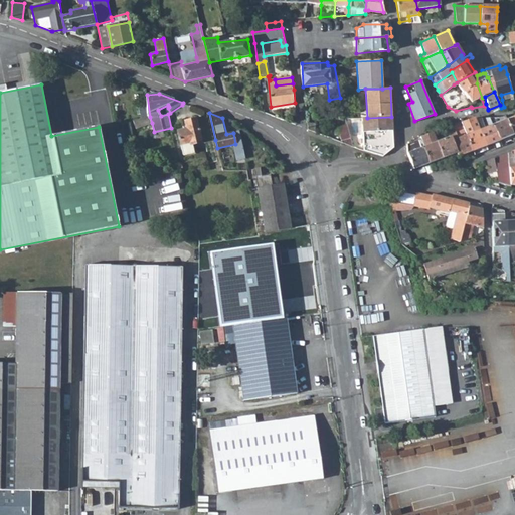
[(499,140),(512,135),(505,119),(504,115),(498,117),(490,118),(499,140)]
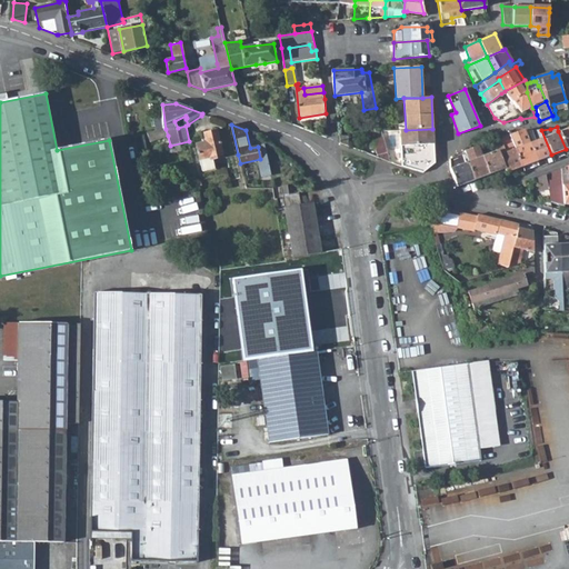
[(568,127),(558,131),(566,149),(568,148),(568,127)]
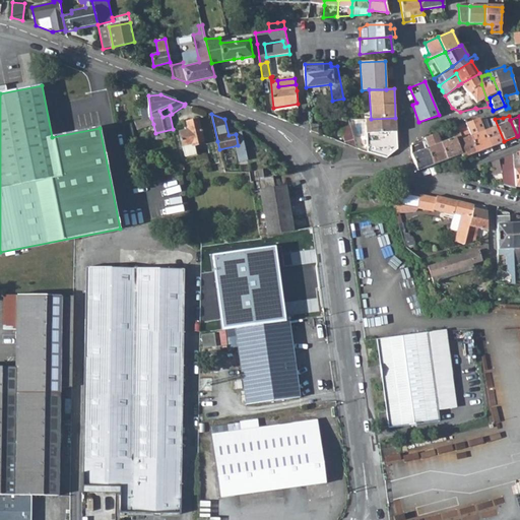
[(137,129),(153,124),(151,118),(135,122),(137,129)]
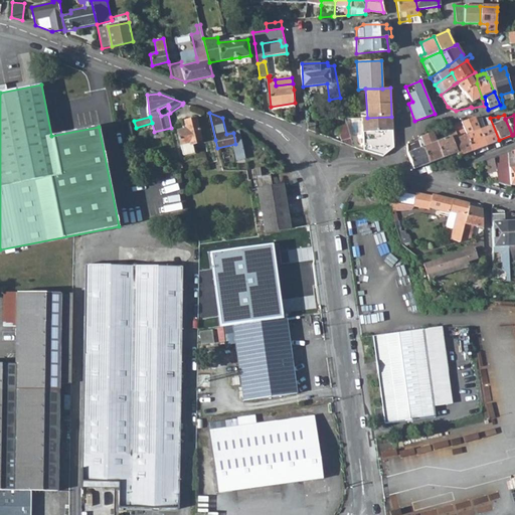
[(393,148),(391,117),(367,118),(361,119),(363,150),(384,156),(393,148)]
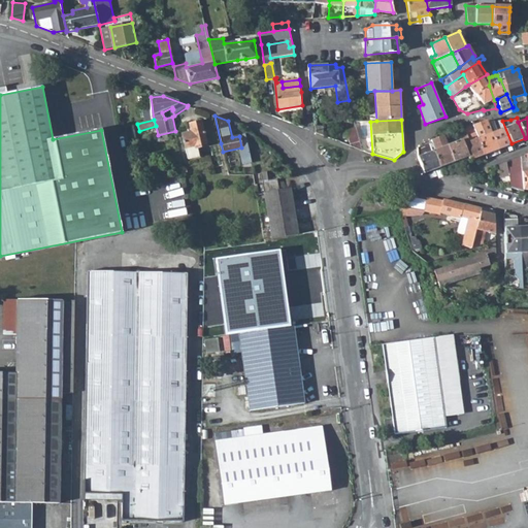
[(196,145),(206,143),(201,121),(190,124),(191,131),(183,133),(188,159),(198,156),(196,145)]
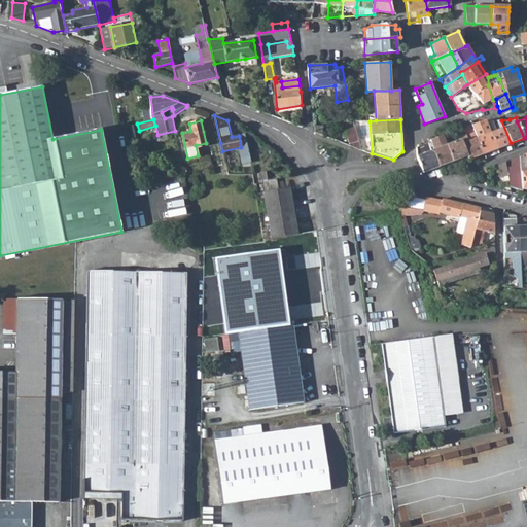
[(486,121),(497,148),(511,143),(501,120),(496,120),(498,125),(500,130),(497,131),(496,126),(494,120),(486,121)]
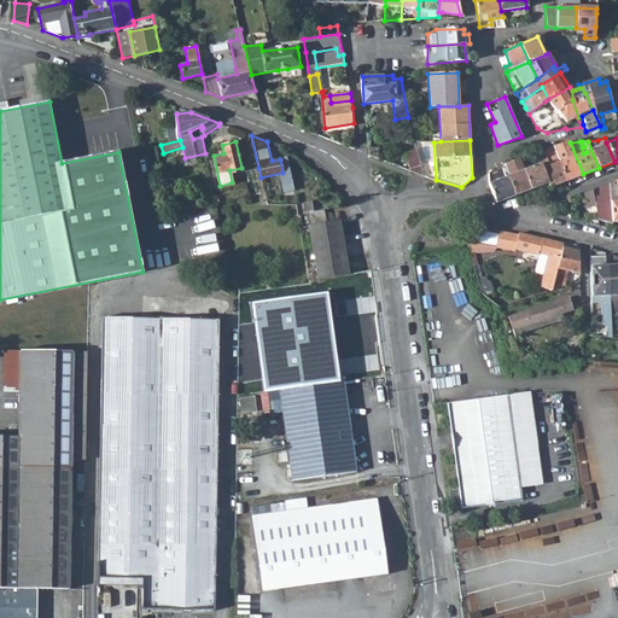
[(566,181),(583,174),(570,143),(553,147),(559,162),(566,181)]
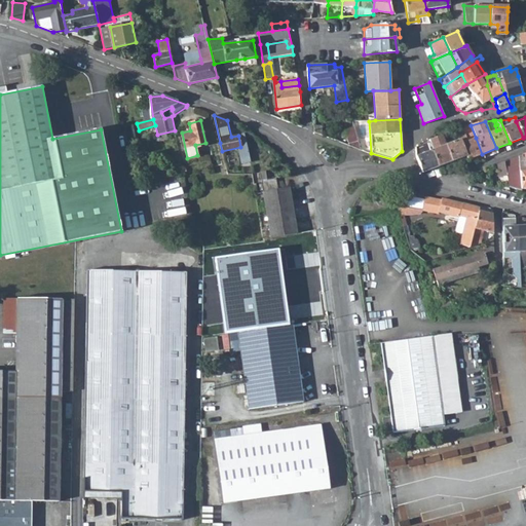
[(321,134),(323,127),(313,125),(314,132),(321,134)]
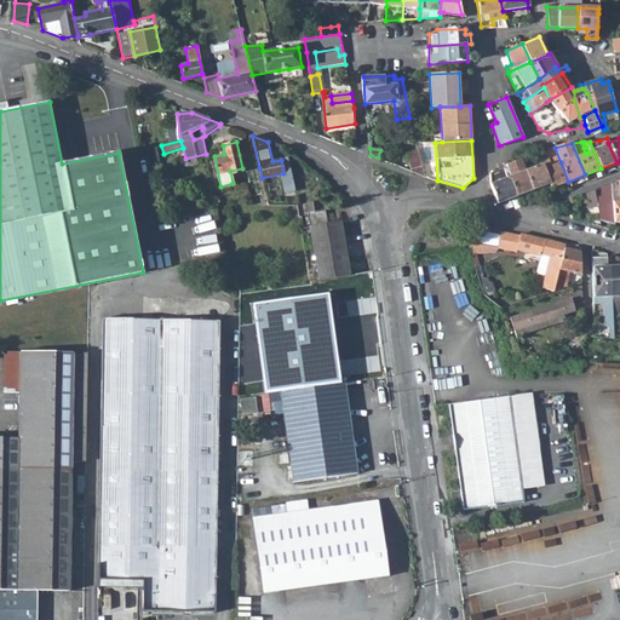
[(551,166),(561,162),(555,148),(547,149),(547,151),(545,151),(551,166)]
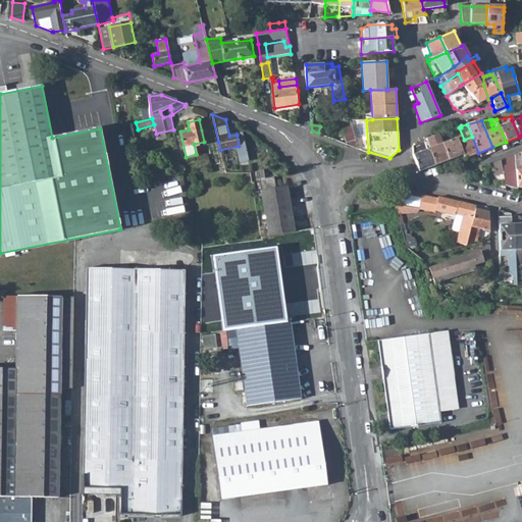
[(357,149),(357,147),(351,125),(342,128),(346,144),(357,149)]
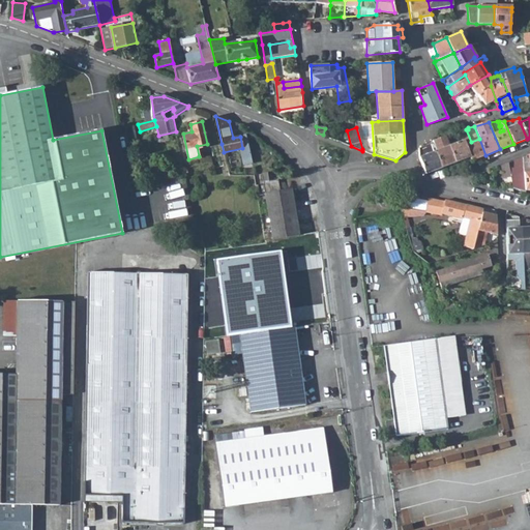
[(460,133),(471,160),(486,155),(479,139),(471,142),(466,129),(460,133)]
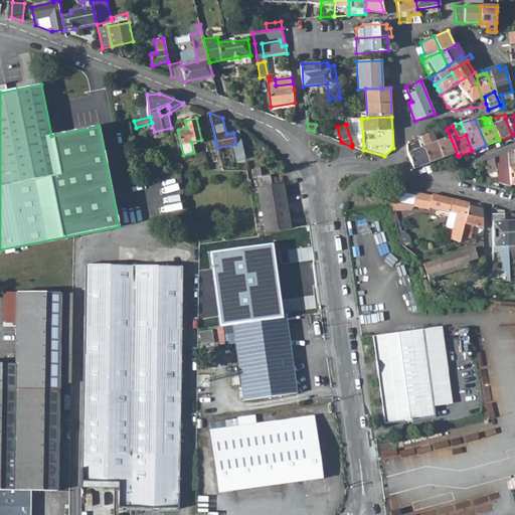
[(434,135),(443,158),(451,155),(454,162),(459,160),(458,156),(447,129),(446,127),(433,132),(434,135)]
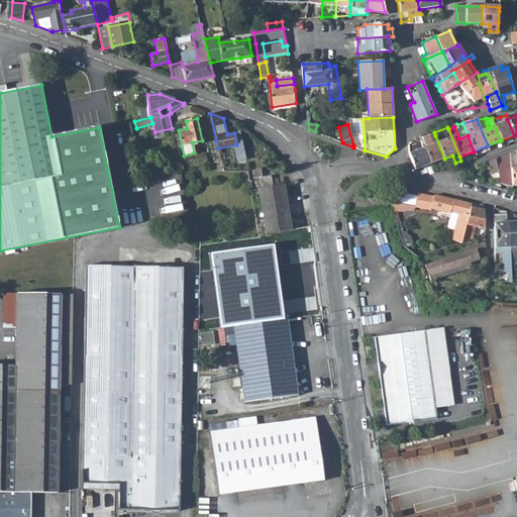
[(422,139),(430,164),(444,159),(435,135),(426,138),(425,135),(421,137),(422,139)]
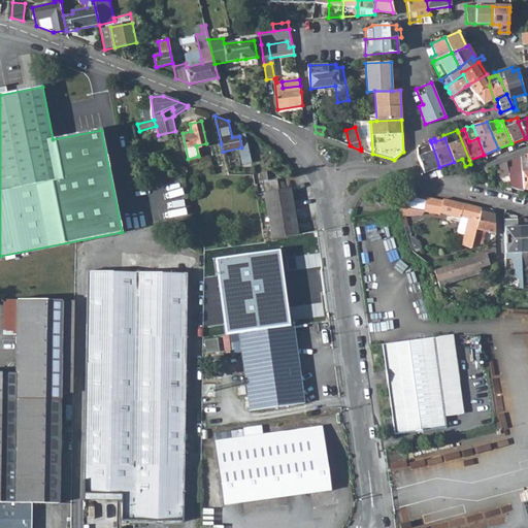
[(417,146),(417,156),(424,172),(439,167),(431,142),(417,146)]
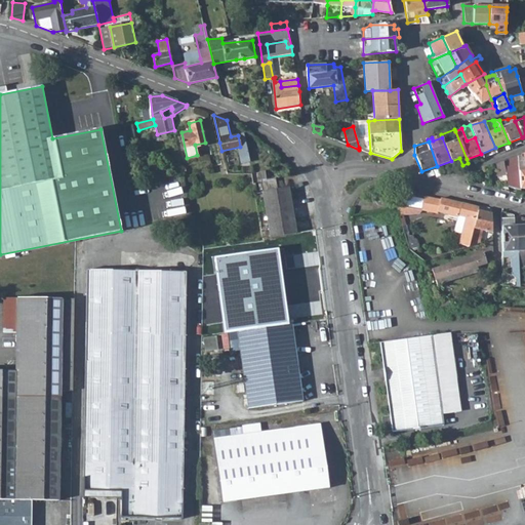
[(243,173),(251,173),(247,150),(239,151),(243,173)]
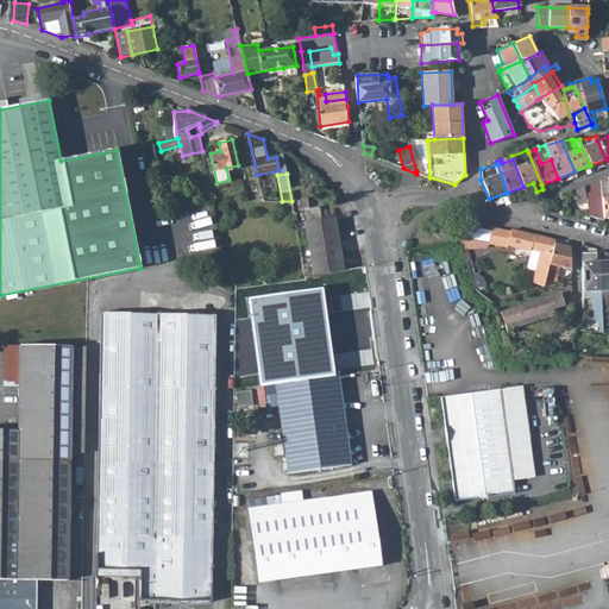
[(584,192),(589,217),(603,221),(603,219),(602,196),(601,188),(601,180),(590,183),(590,192),(584,192)]
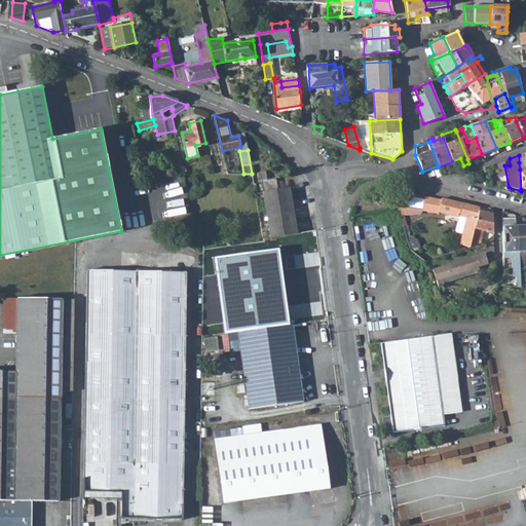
[(510,192),(509,187),(504,165),(503,161),(497,163),(499,177),(500,177),(500,181),(498,181),(498,189),(510,192)]
